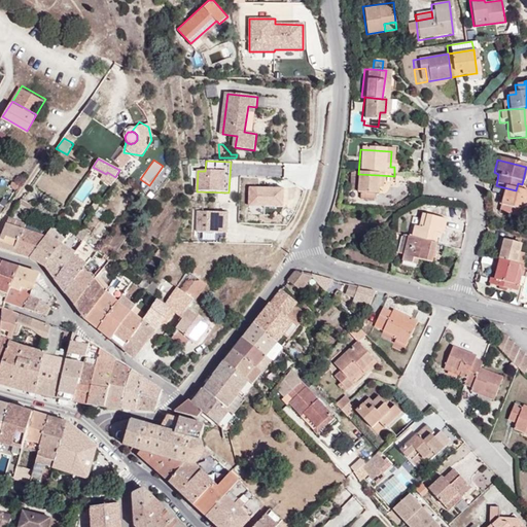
[(84,204),(102,174),(92,168),(74,199),(84,204)]
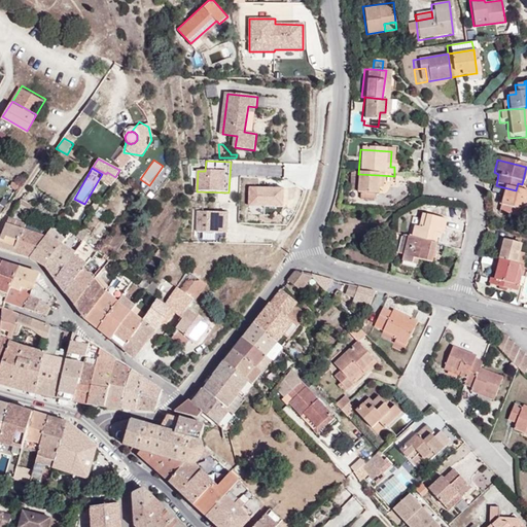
[(354,197),(356,174),(346,173),(344,196),(354,197)]
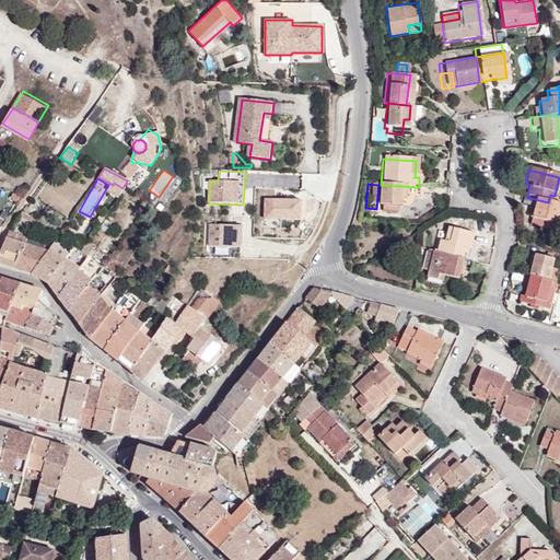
[(401,207),(403,186),(381,185),(378,185),(376,209),(399,210),(399,207),(401,207)]
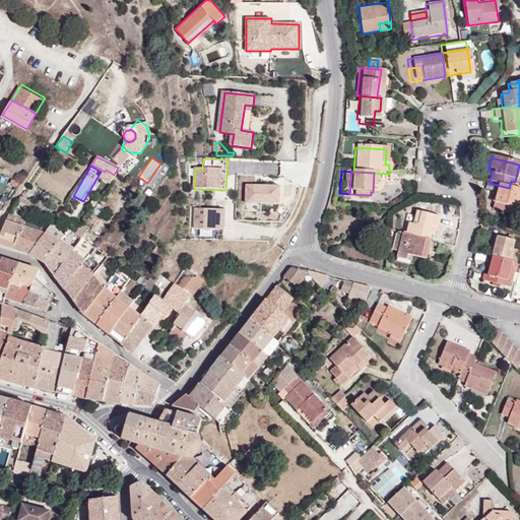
[(16,187),(19,181),(11,179),(9,184),(16,187)]
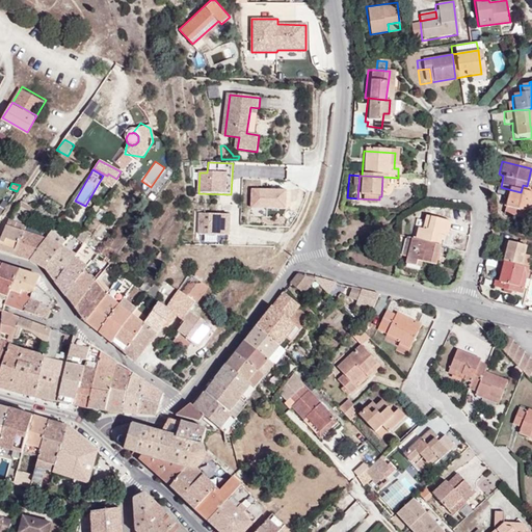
[(521,209),(525,193),(521,192),(508,189),(506,196),(502,195),(497,214),(526,222),(528,212),(521,209)]
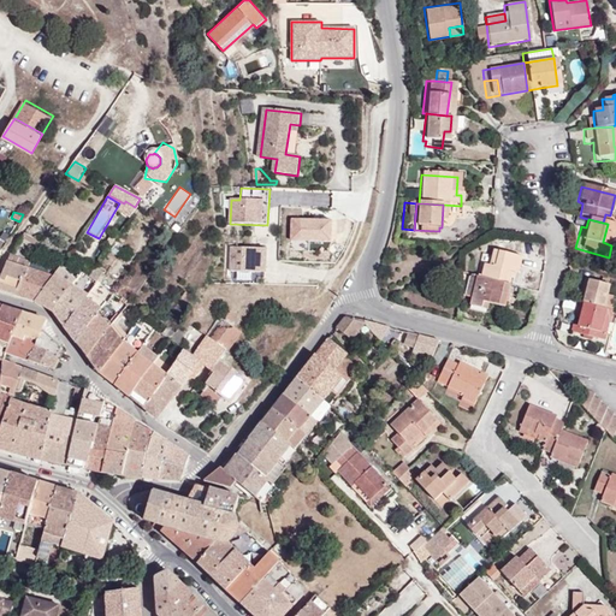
[(331,243),(332,221),(291,220),(291,242),(331,243)]
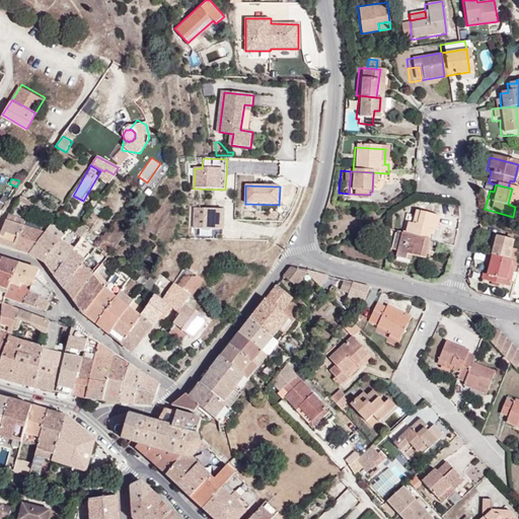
[(33,204),(20,196),(18,200),(31,208),(33,204)]
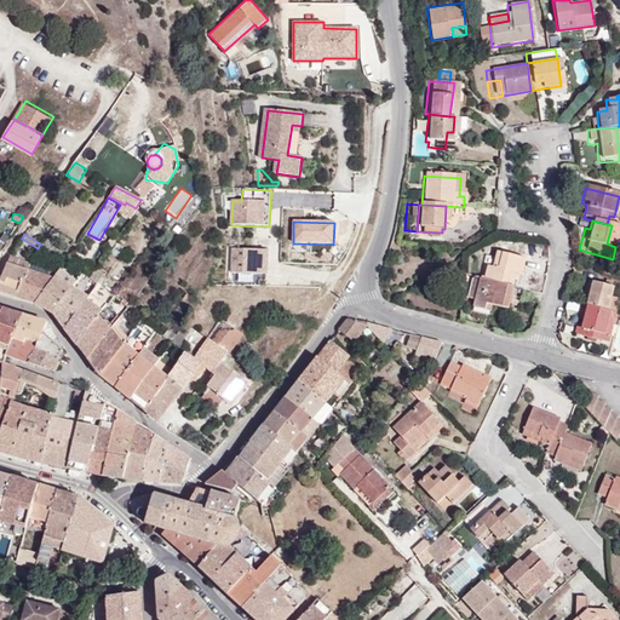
[(118,259),(124,250),(116,244),(109,254),(118,259)]
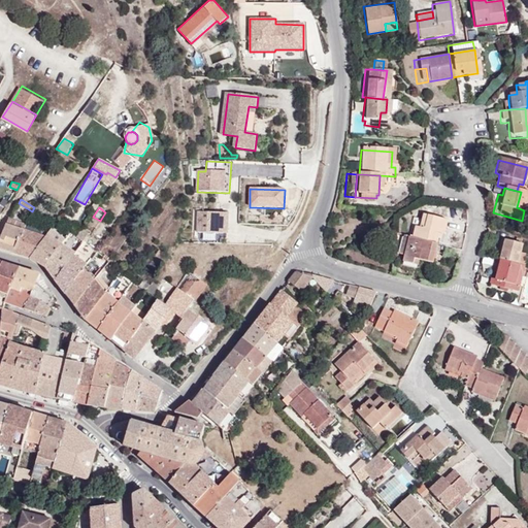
[(230,234),(230,213),(201,213),(200,234),(230,234)]
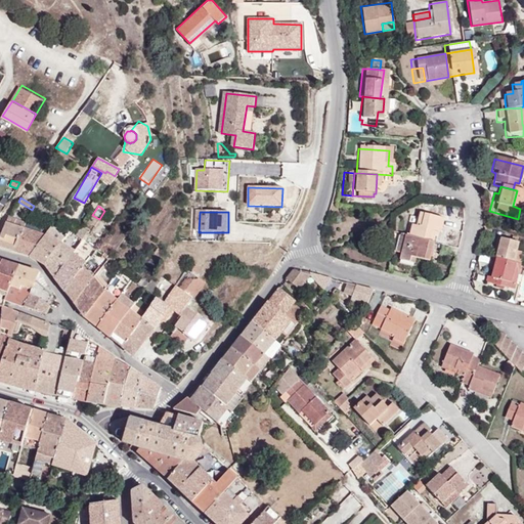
[(430,233),(434,220),(411,213),(406,227),(403,226),(400,236),(422,242),(423,236),(425,232),(430,233)]
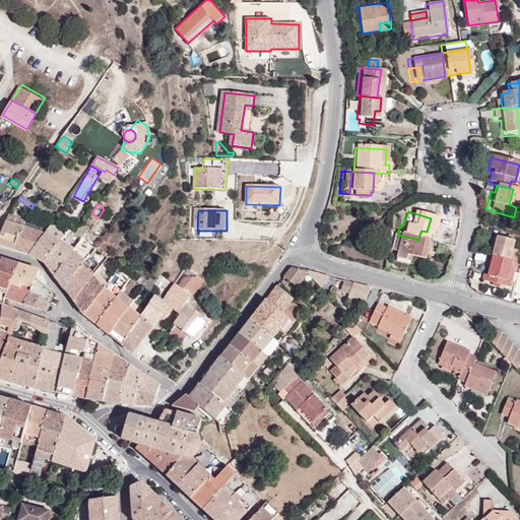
[(25,221),(8,213),(0,237),(0,244),(13,249),(25,221)]
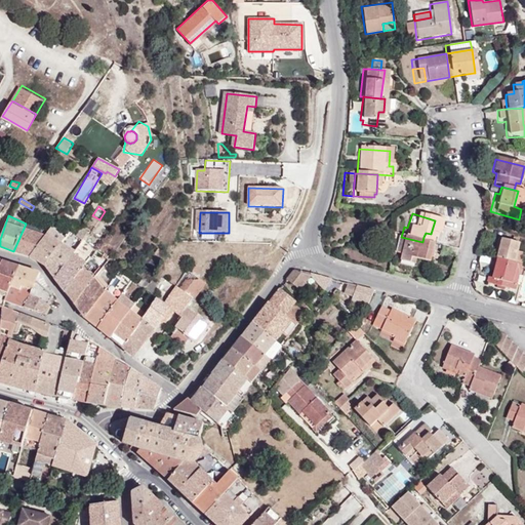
[(30,225),(26,224),(13,251),(31,255),(48,229),(43,225),(37,233),(29,231),(30,225)]
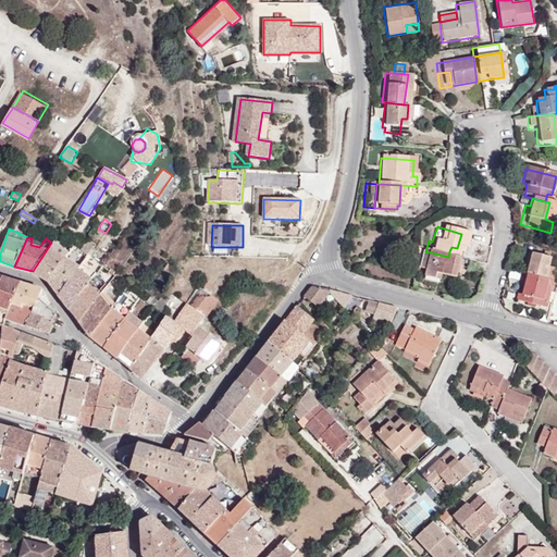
[(89,239),(81,252),(86,257),(96,245),(89,239)]
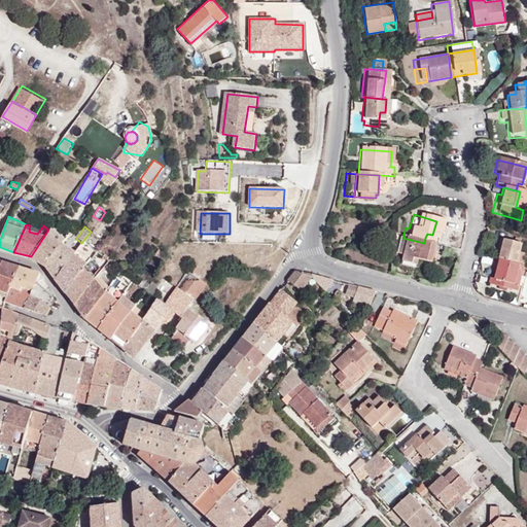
[(64,240),(48,230),(31,256),(46,266),(64,240)]
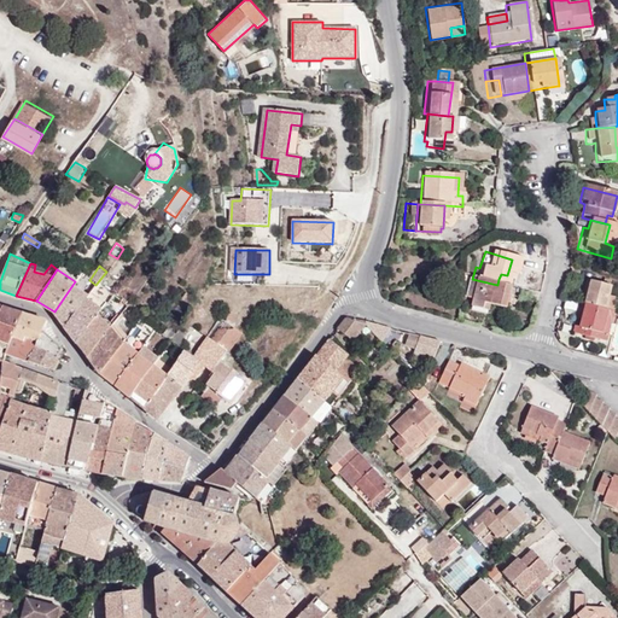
[(80,274),(75,281),(54,312),(66,327),(88,297),(97,286),(95,285),(89,280),(80,274)]
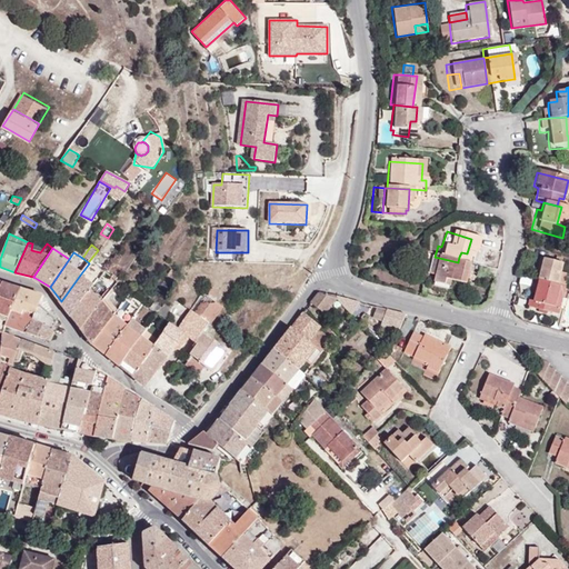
[(428,278),(435,257),(429,256),(422,277),(428,278)]
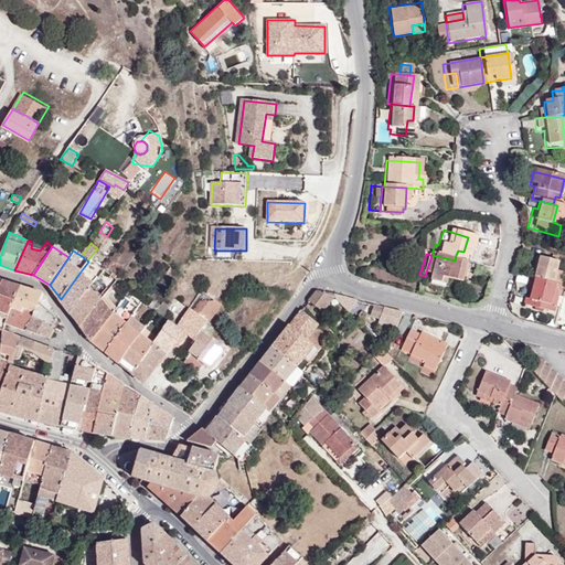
[(455,285),(461,263),(432,255),(423,283),(433,285),(435,278),(444,280),(455,285)]
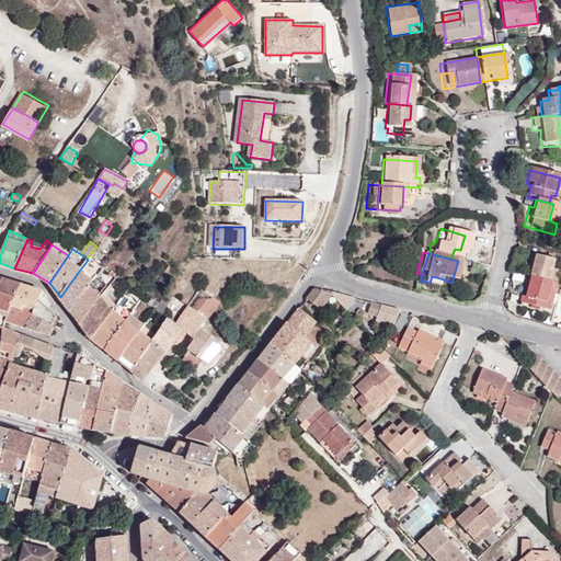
[(551,271),(545,268),(547,259),(522,253),(517,274),(541,282),(548,284),(551,271)]
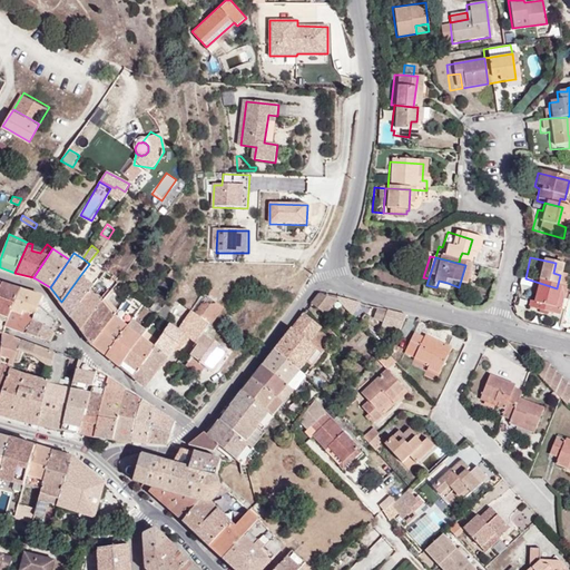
[(163,297),(179,273),(173,268),(156,293),(163,297)]
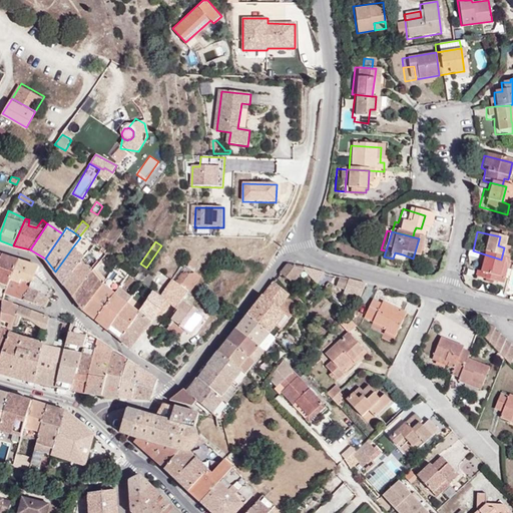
[(84,257),(73,246),(55,272),(65,285),(79,264),(84,257)]
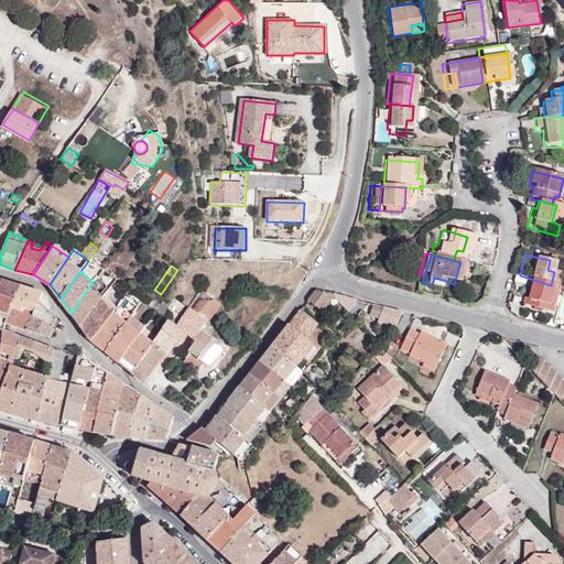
[(540,304),(544,283),(520,275),(517,289),(521,292),(519,299),(514,297),(513,304),(544,312),(545,306),(540,304)]
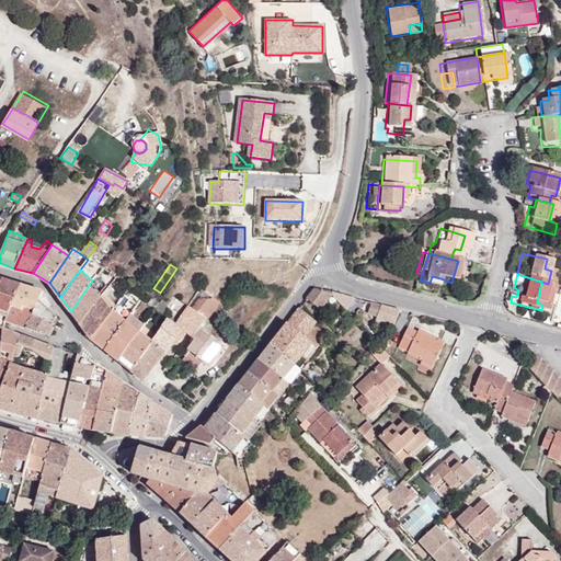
[(187,287),(192,279),(185,275),(181,283),(187,287)]
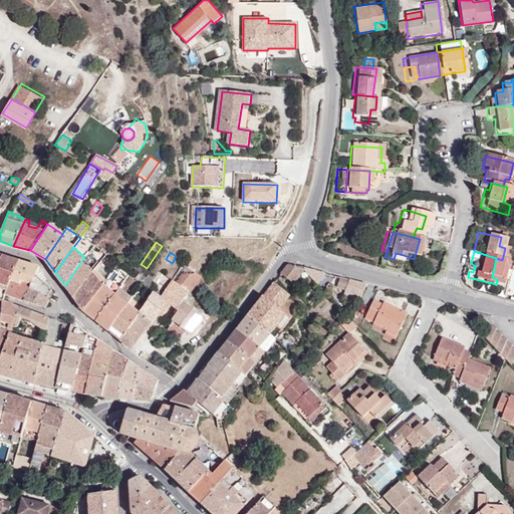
[(402,261),(404,255),(396,253),(394,259),(402,261)]
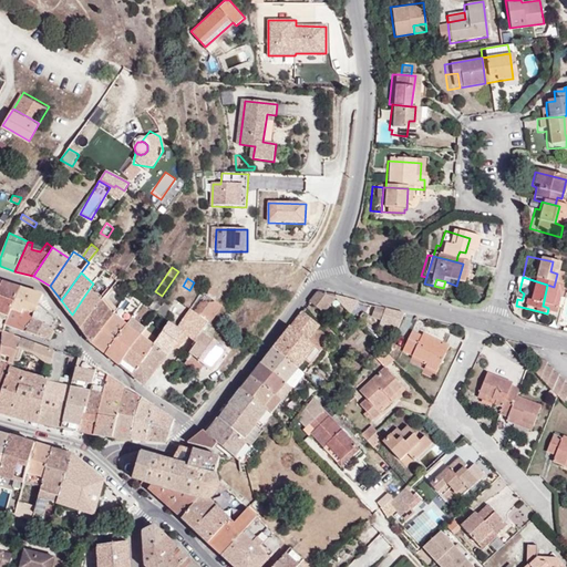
[(4,331),(7,325),(13,308),(21,288),(2,282),(0,286),(0,331),(2,333),(4,331)]
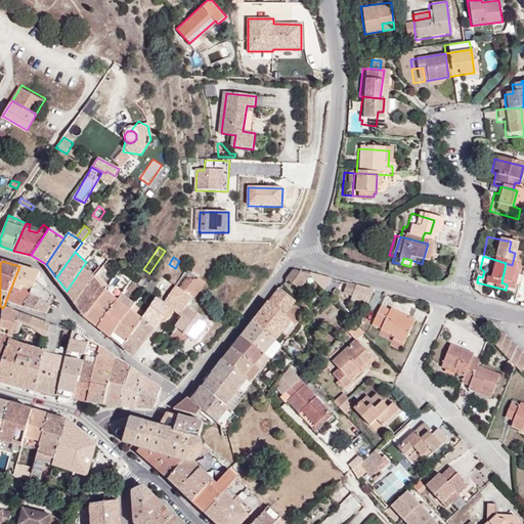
[(142,318),(155,329),(162,316),(171,321),(176,313),(184,318),(191,308),(209,285),(199,276),(205,268),(195,263),(166,303),(158,296),(148,310),(142,318)]
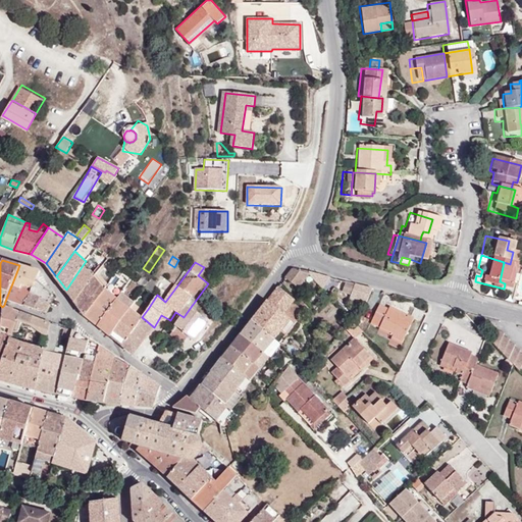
[(505,283),(510,264),(504,262),(500,281),(505,283)]
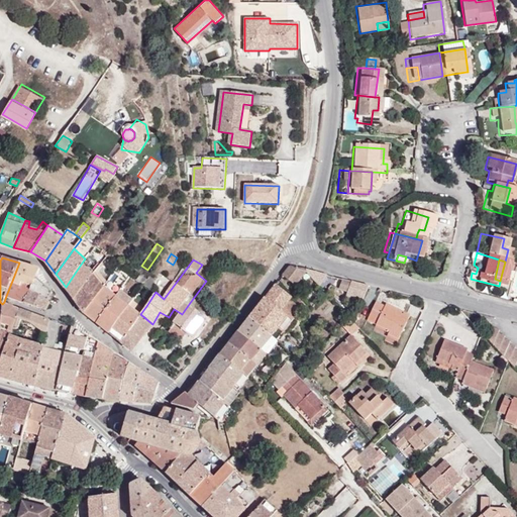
[(39,269),(19,263),(12,281),(30,291),(36,277),(39,269)]
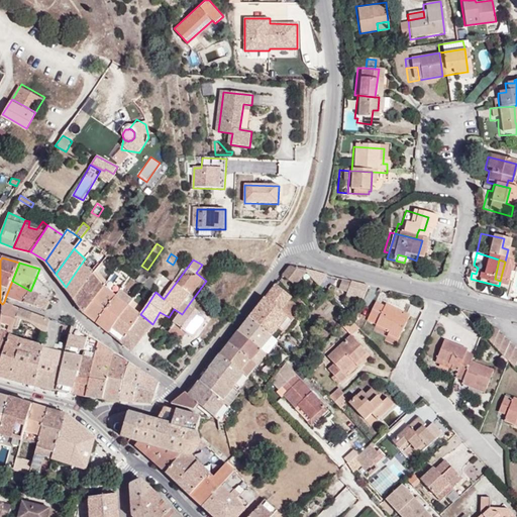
[(292,265),(284,274),(297,283),(307,271),(305,269),(292,265)]
